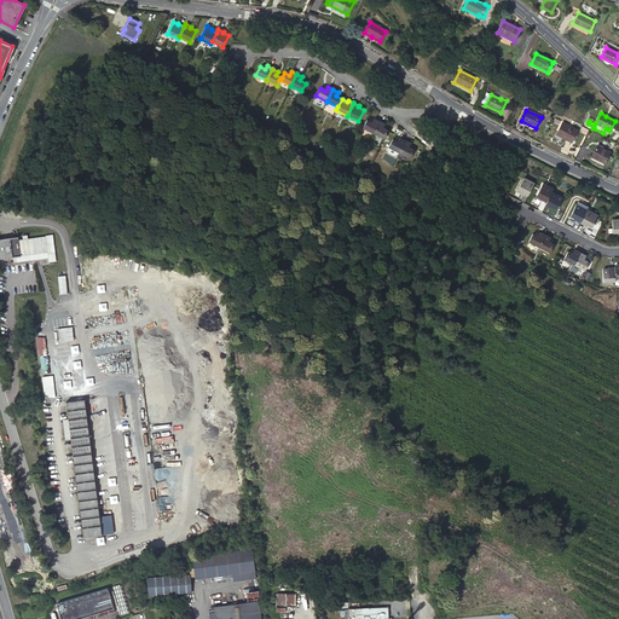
[(380,122),(374,119),(372,122),(366,120),(363,128),(374,133),(380,122)]
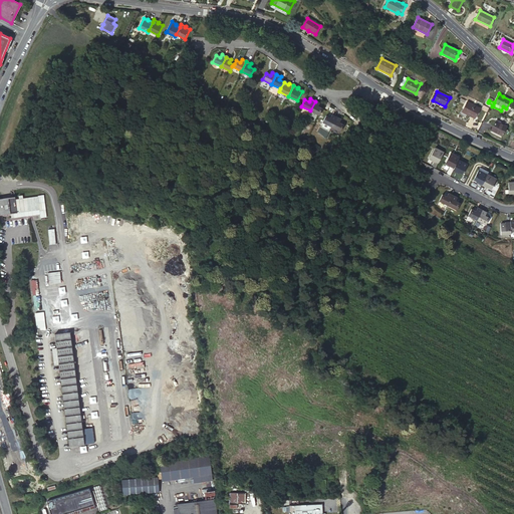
[(322,108),(318,106),(319,103),(315,101),(310,110),(319,115),(322,108)]
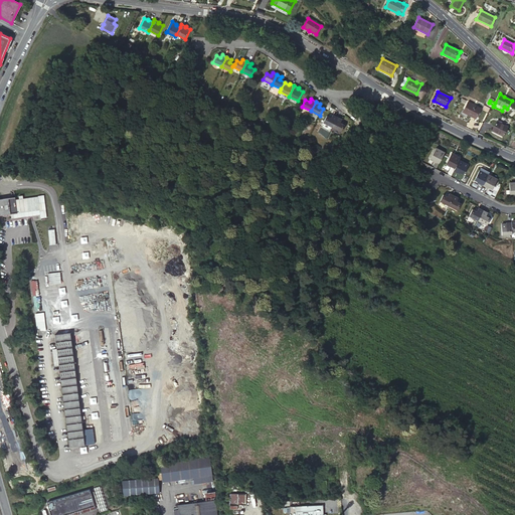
[(481,109),(468,103),(463,112),(476,119),(481,109)]
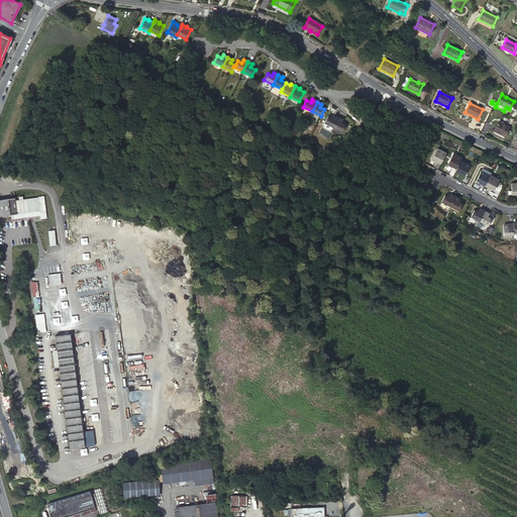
[(333,127),(338,118),(333,115),(332,118),(328,116),(324,123),(333,127)]
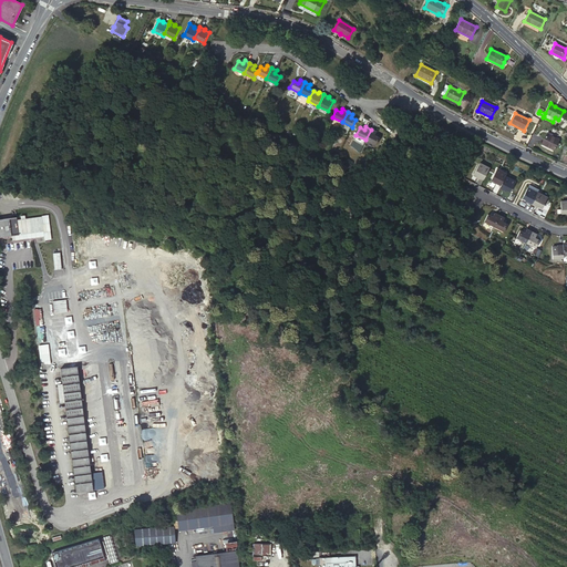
[(374,135),(377,132),(371,130),(366,140),(375,145),(379,137),(374,135)]
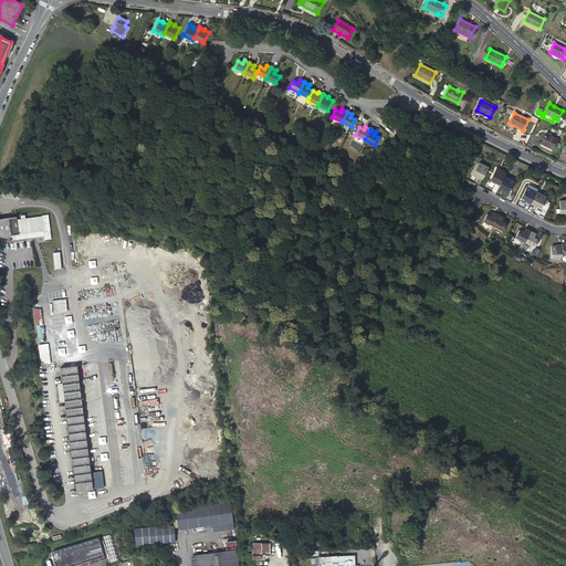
[(546,134),(541,144),(553,149),(558,139),(552,137),(546,134)]
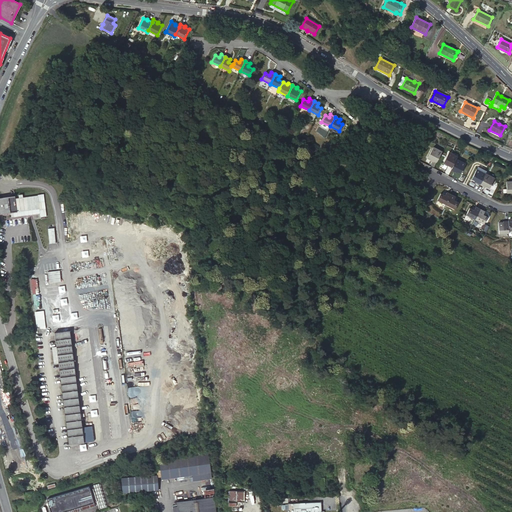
[(442,151),(433,147),(428,156),(433,159),(432,160),(437,162),(442,151)]
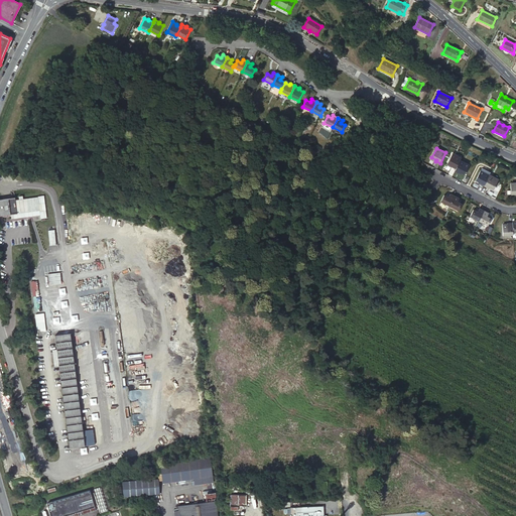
[(462,157),(453,153),(447,162),(452,165),(452,166),(456,168),(461,160),(462,157)]
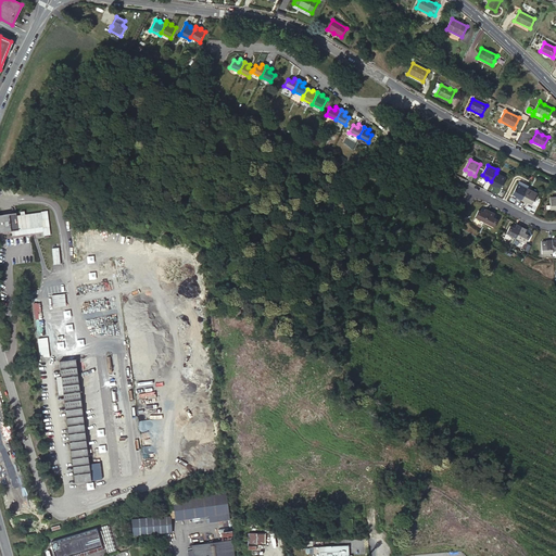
[(505,177),(496,173),(491,181),(490,184),(495,187),(495,186),(500,188),(505,177)]
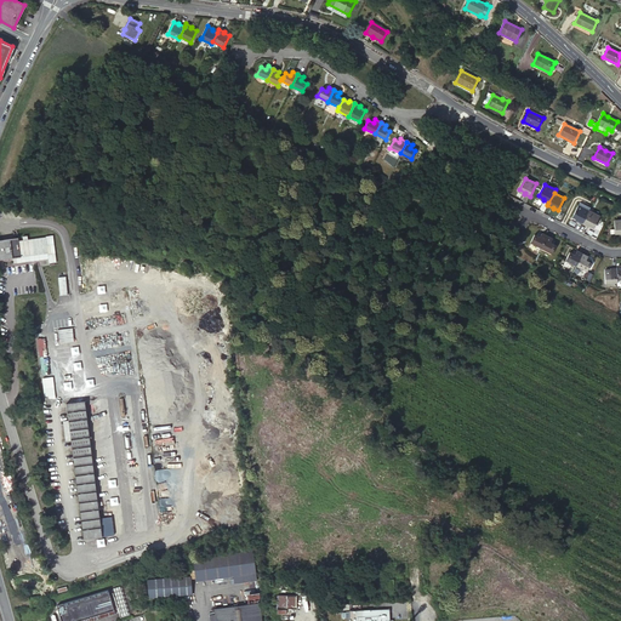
[(590,210),(579,205),(573,216),(577,220),(577,221),(582,223),(590,210)]
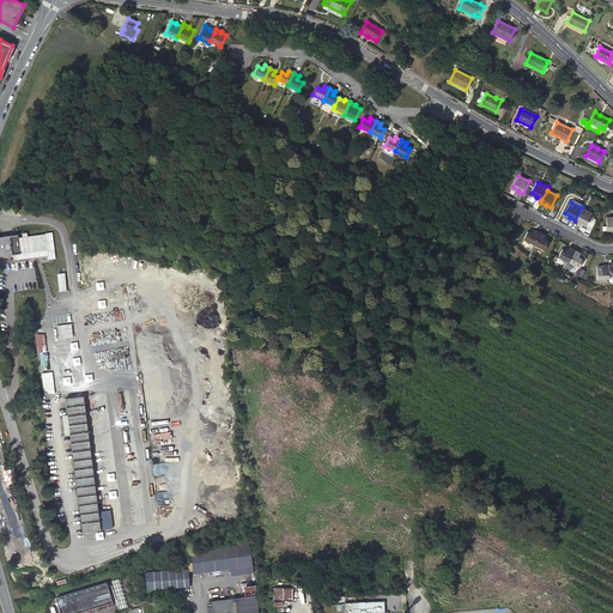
[(592,213),(582,207),(575,220),(581,223),(581,222),(586,225),(592,213)]
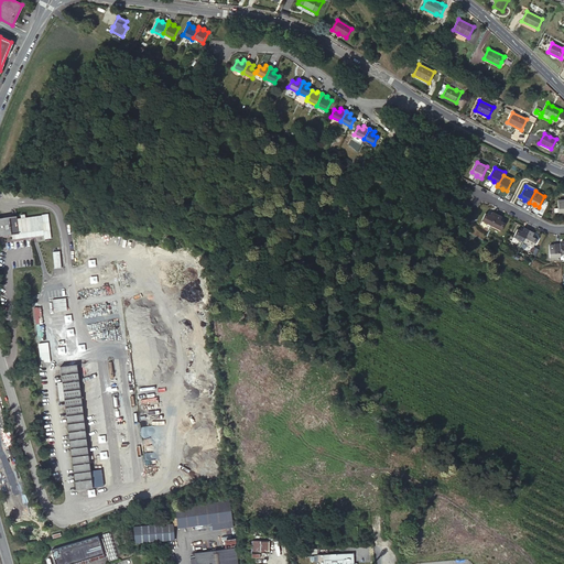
[(497,215),(491,212),(490,215),(485,213),(481,220),(491,225),(497,215)]
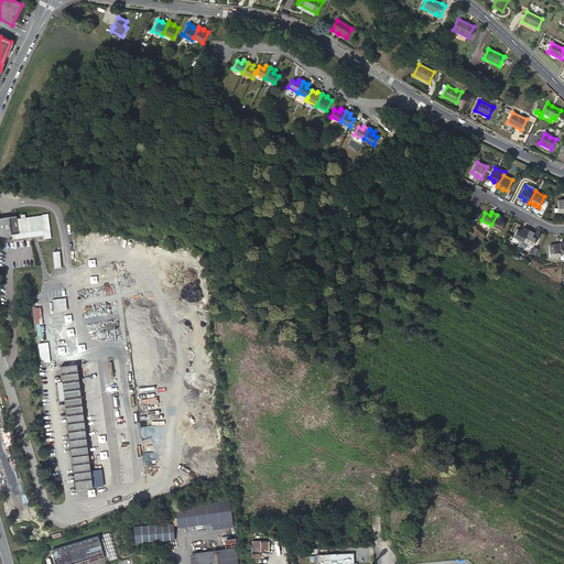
[(505,223),(500,220),(501,217),(497,215),(491,225),(501,230),(505,223)]
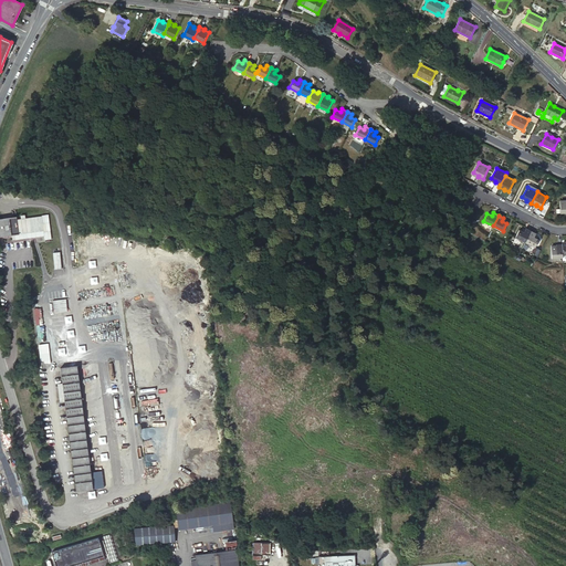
[(16,218),(0,219),(0,236),(18,234),(16,218)]
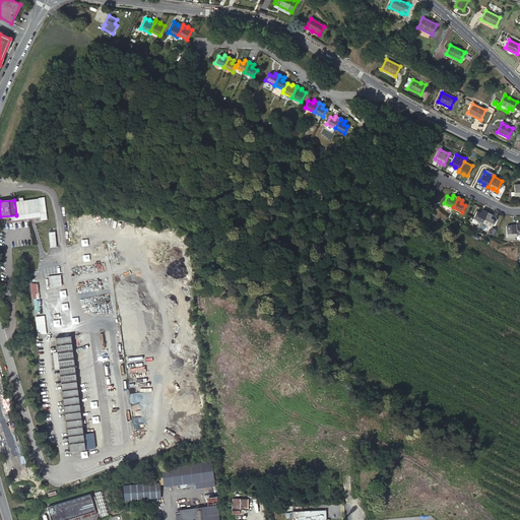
[(488,212),(482,210),(481,213),(476,211),(473,217),(482,222),(488,212)]
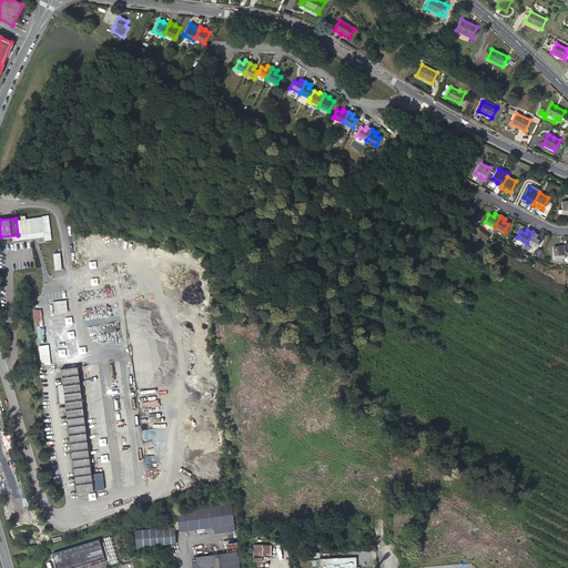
[(540,241),(536,239),(537,235),(533,232),(527,243),(537,249),(540,241)]
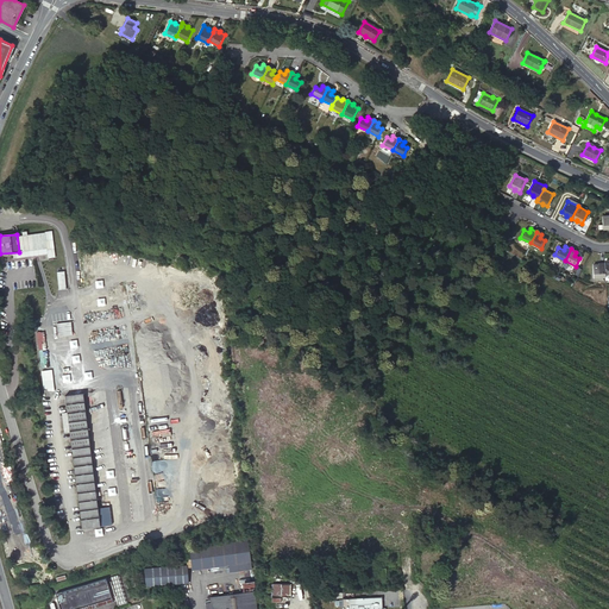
[(606,275),(604,264),(598,264),(598,265),(592,265),(594,278),(606,278),(606,275)]
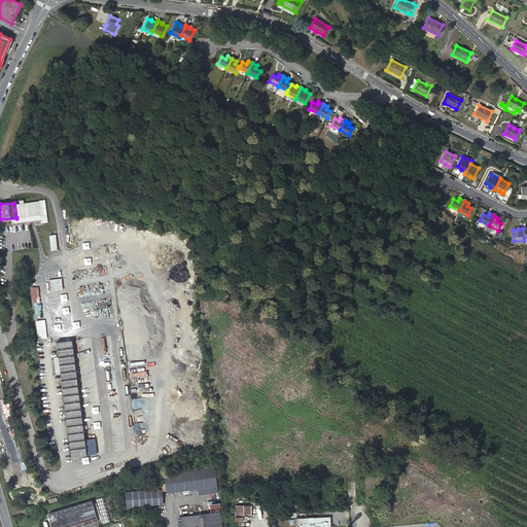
[(37,328),(37,337),(46,336),(45,328),(37,328)]
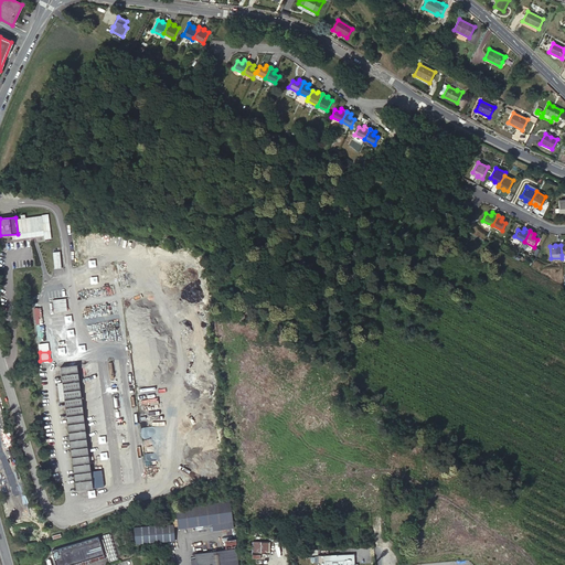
[(61,368),(76,491),(93,489),(77,365),(61,368)]
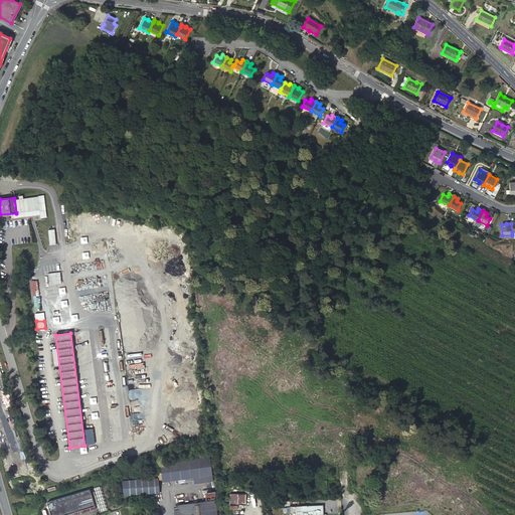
[(162,464),(164,480),(194,476),(195,482),(212,480),(209,458),(162,464)]
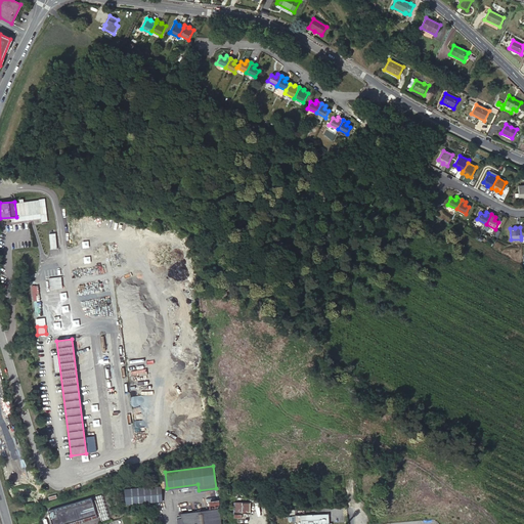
[(123,501),(161,501),(161,485),(123,486),(123,501)]
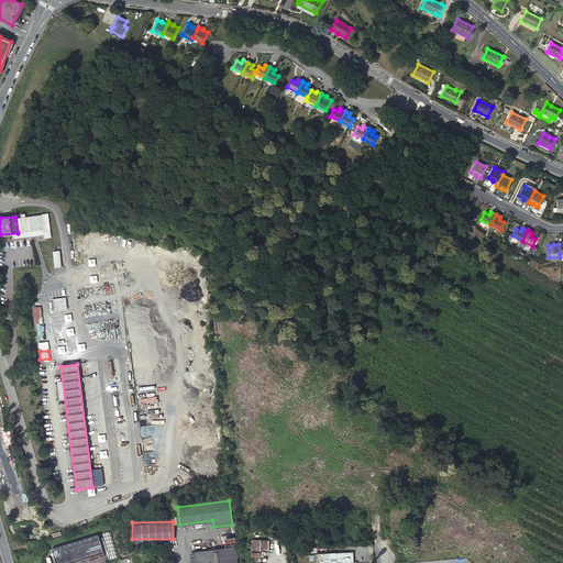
[(117,556),(109,532),(102,534),(110,559),(117,556)]
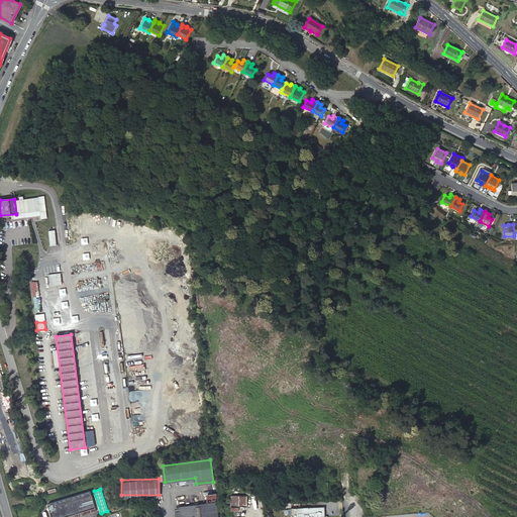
[(76,516),(96,511),(90,492),(46,504),(50,516),(76,516)]
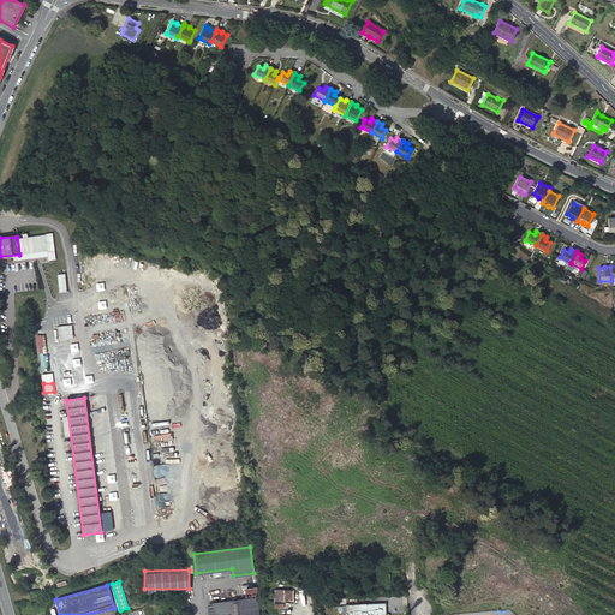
[(293,590),(274,590),(274,602),(293,602),(293,590)]
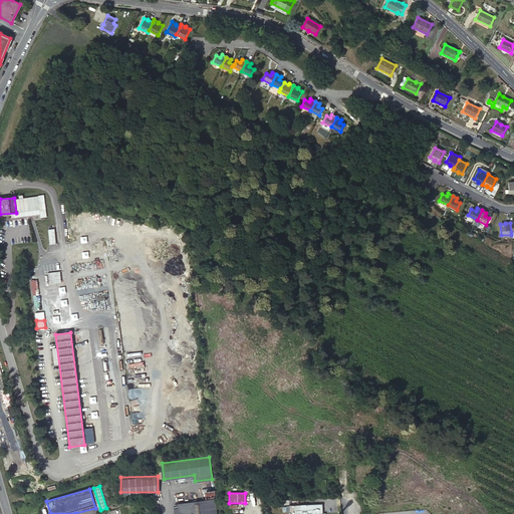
[(33,500),(31,494),(24,496),(26,502),(33,500)]
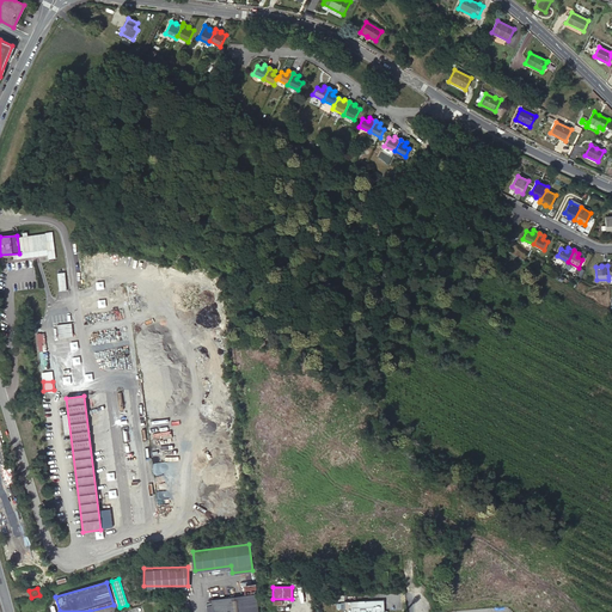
[(258,611),(256,594),(210,600),(212,611),(258,611)]
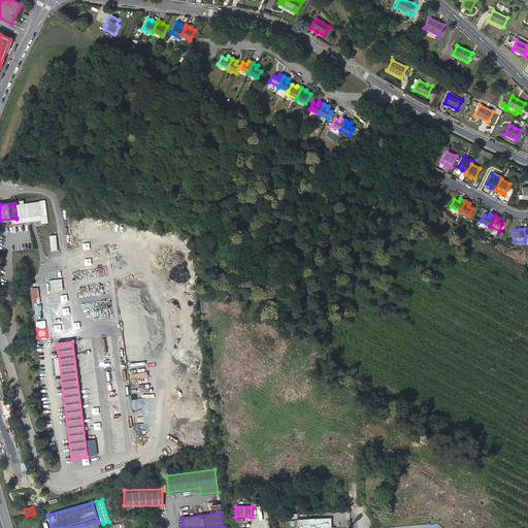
[(296,527),(331,527),(331,518),(302,519),(296,519),(296,527)]
